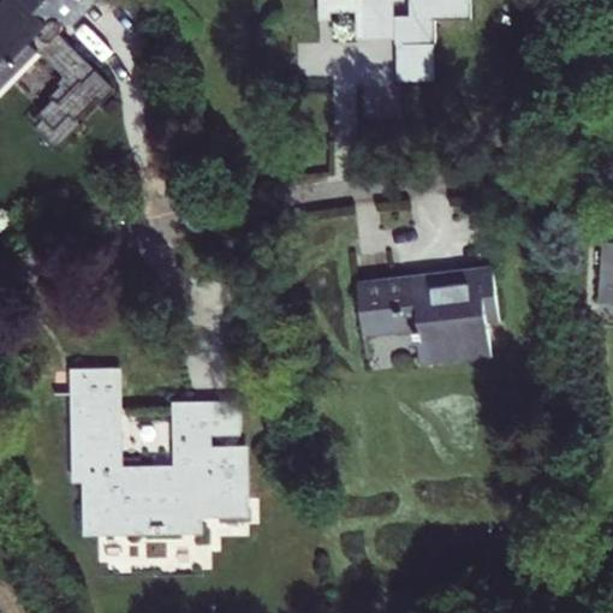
[(0,0),(0,82),(7,75),(35,47),(63,72),(63,76),(59,81),(61,84),(51,95),(53,99),(39,113),(43,118),(39,123),(39,129),(57,147),(81,123),(77,119),(99,96),(103,100),(112,91),(112,84),(69,45),(65,48),(54,37),(61,28),(61,18),(77,0),(0,0)]
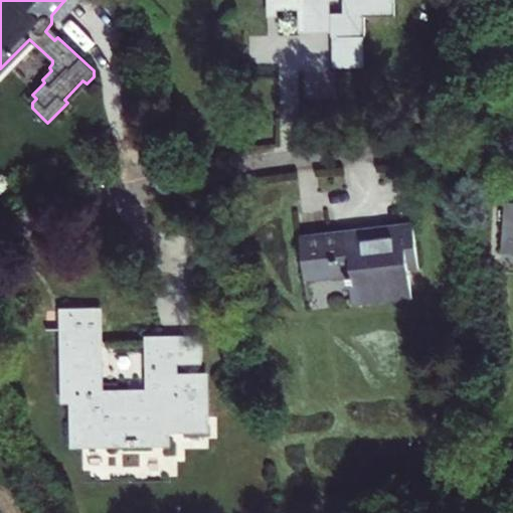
[(396,10),(395,0),(328,0),(327,4),(302,4),(302,29),(329,29),(329,60),(358,60),(356,12),(396,10)]
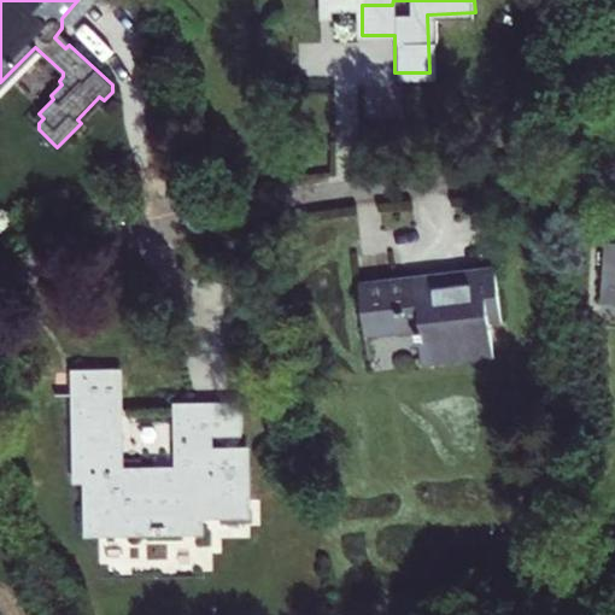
[(614,244),(603,244),(599,303),(614,303),(614,244)]
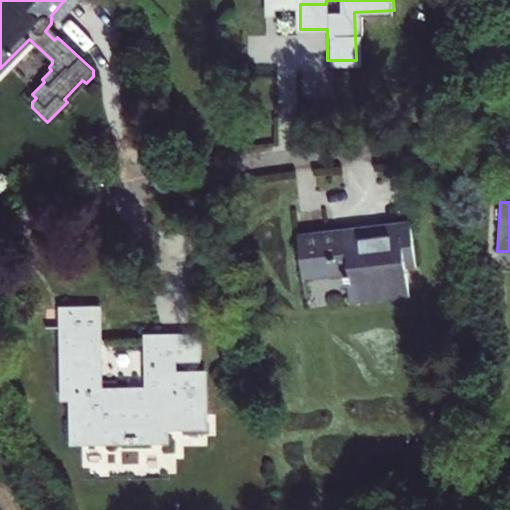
[(362,229),(296,237),(299,266),(308,266),(308,270),(327,268),(326,258),(347,256),(349,271),(346,274),(347,282),(350,282),(351,293),(406,287),(403,261),(412,260),(408,224),(380,226),(380,234),(362,235),(362,229)]
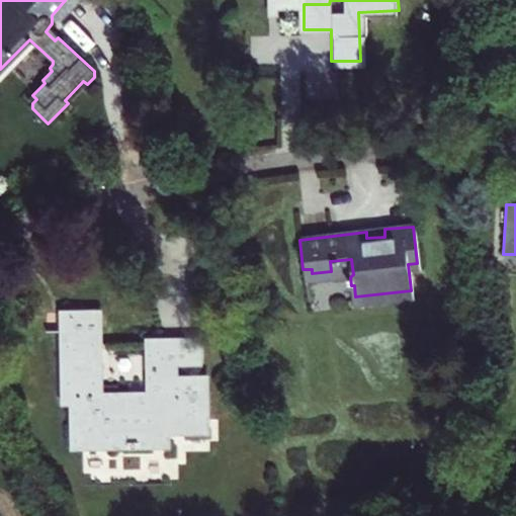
[(182,377),(176,377),(165,377),(164,343),(145,343),(146,393),(100,394),(98,312),(58,312),(58,331),(60,331),(60,346),(63,346),(63,395),(67,396),(68,445),(161,444),(162,432),(202,430),(202,384),(182,383),(182,377)]
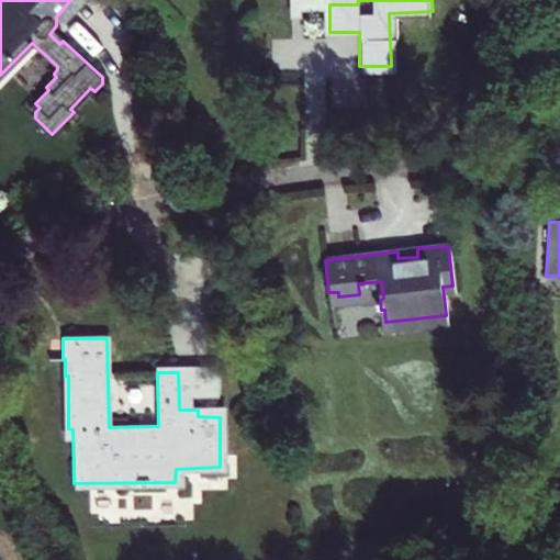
[(179,366),(178,372),(179,410),(191,410),(191,396),(216,396),(216,366),(179,366)]
